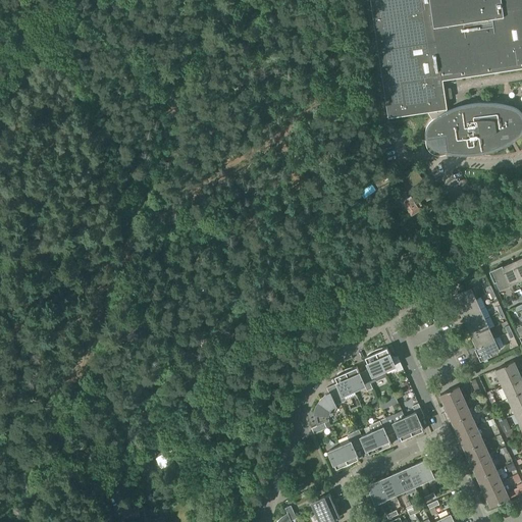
[(521,0),(370,0),(388,117),(428,112),(433,119),(430,123),(429,123),(427,127),(427,128),(426,133),(427,138),(429,142),(430,143),(432,146),(437,148),(442,150),(449,151),(453,152),(458,152),(463,153),(468,153),(474,152),(479,152),(484,151),(489,150),(493,148),(499,147),(504,145),(509,142),(513,139),(518,137),(521,134),(521,133),(521,131),(521,114),(521,113),(518,110),(517,110),(513,108),(509,106),(503,105),(499,104),(493,104),(487,103),(482,103),(477,104),(471,104),(467,105),(462,106),(457,108),(452,110),(448,111),(447,109),(448,109),(444,80),(521,67),(521,0)]
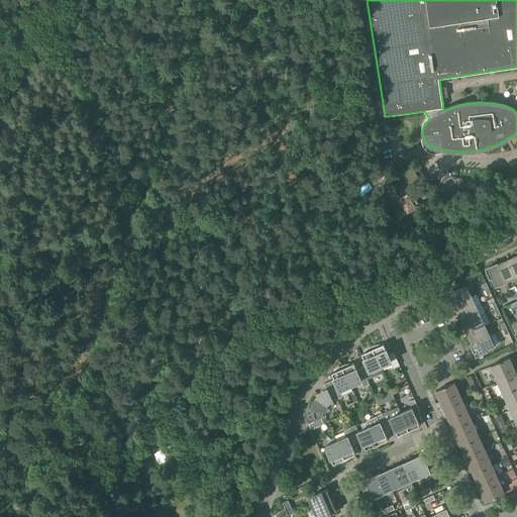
[(424,183),(415,189),(421,200),(431,194),(424,183)]
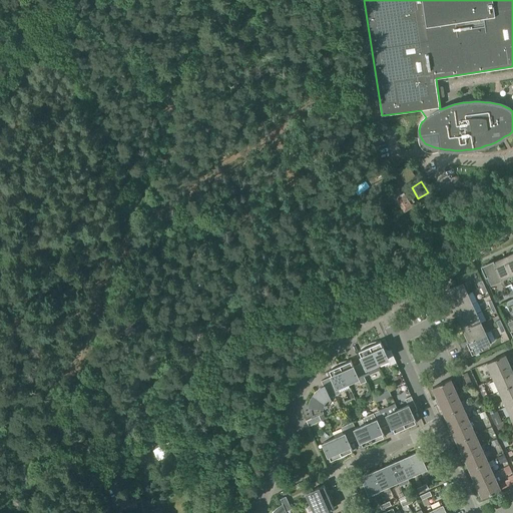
[(404,212),(418,203),(408,188),(395,196),(404,212)]
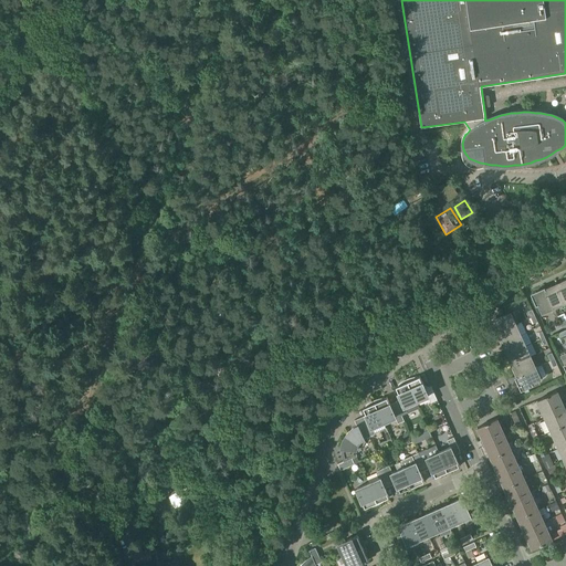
[(565,280),(556,285),(565,303),(565,302),(565,280)]
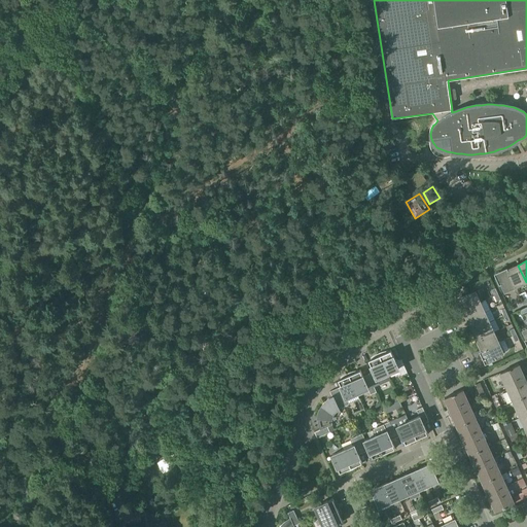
[(516,286),(526,282),(518,266),(507,270),(516,286)]
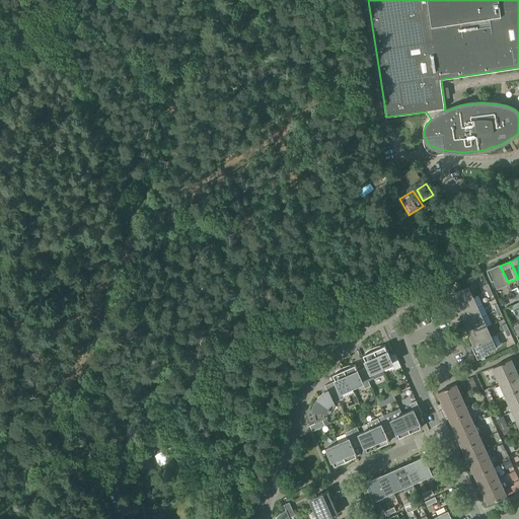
[(509,284),(508,282),(500,266),(490,271),(498,289),(509,284)]
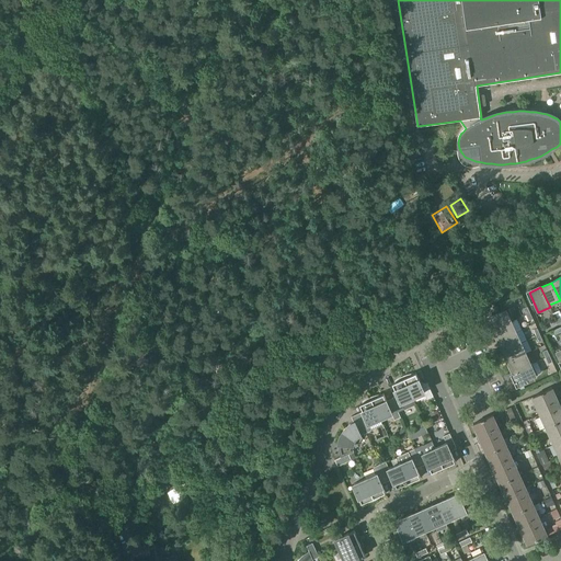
[(511,321),(511,322),(513,321),(507,309),(488,319),(493,330),(511,321)]
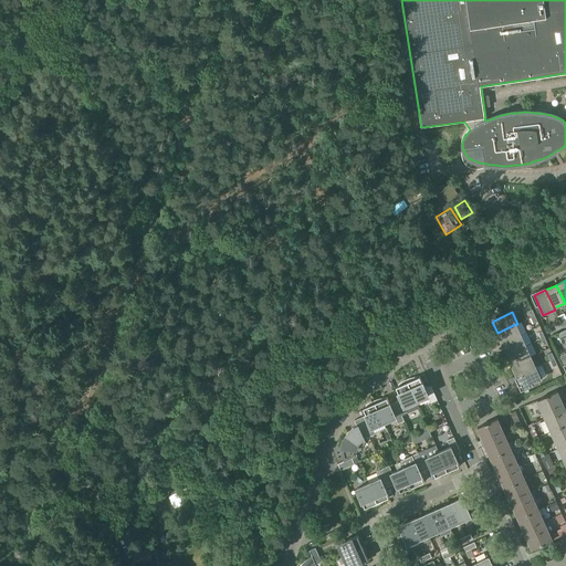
[(502,344),(521,335),(515,325),(515,324),(498,333),(502,344)]
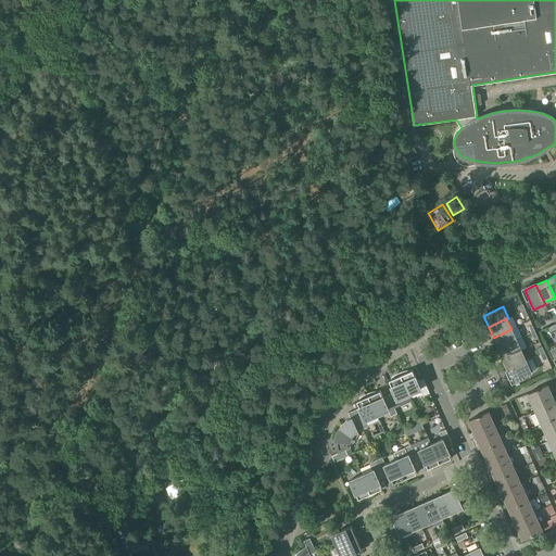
[(512,329),(493,338),(498,348),(516,340),(512,329)]
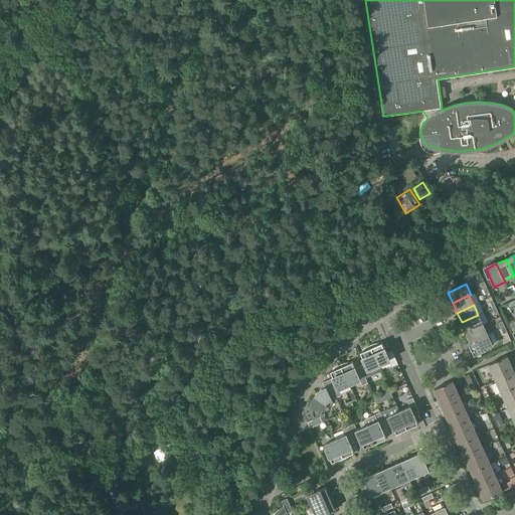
[(466,332),(483,325),(478,315),(462,322),(466,332)]
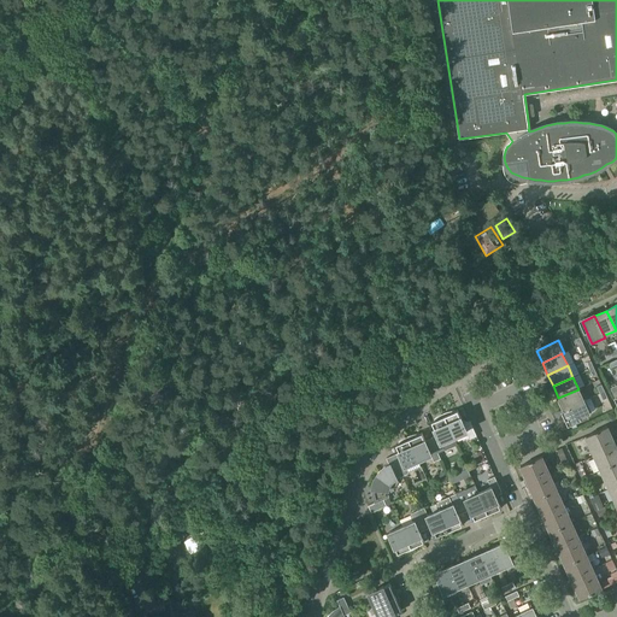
[(579,389),(558,398),(564,410),(583,401),(583,400),(579,389)]
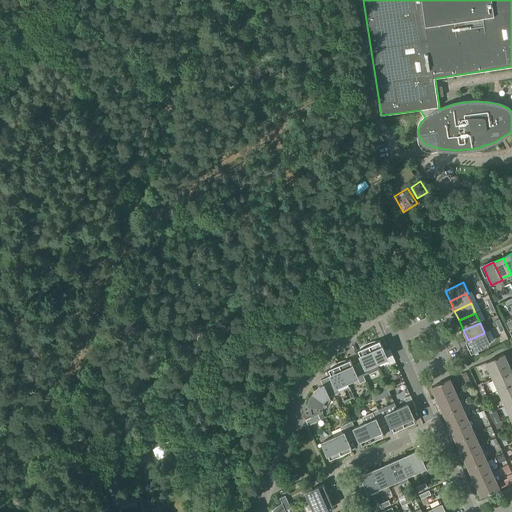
[(484,333),(468,340),(472,350),(491,342),(486,331),(484,332),(484,333)]
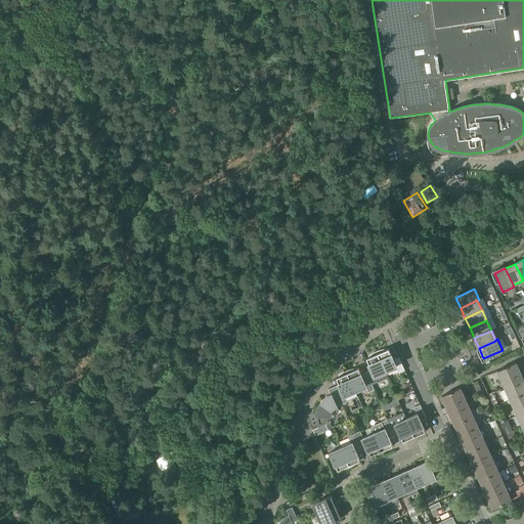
[(377,351),(386,372),(396,366),(399,374),(405,370),(399,358),(394,360),(389,349),(387,350),(386,349),(384,349),(382,350),(380,350),(378,351),(377,351)]
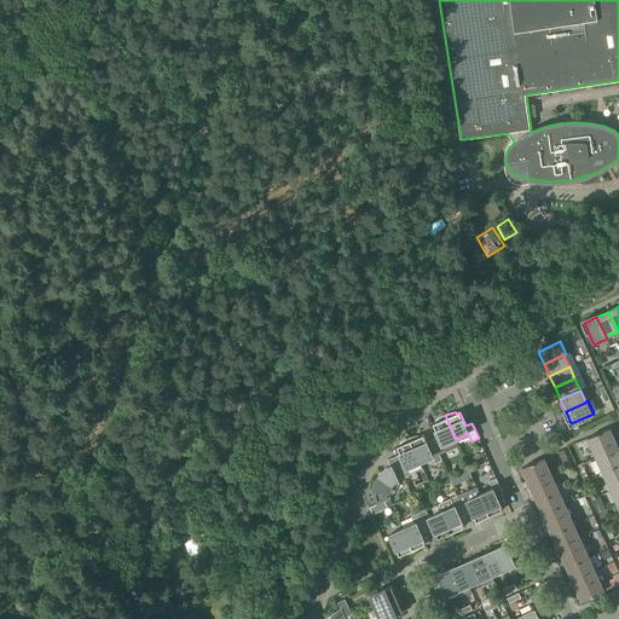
[(435,446),(440,455),(446,452),(443,444),(456,439),(445,415),(443,416),(439,418),(438,420),(435,421),(435,422),(433,423),(439,437),(433,440),(435,446)]
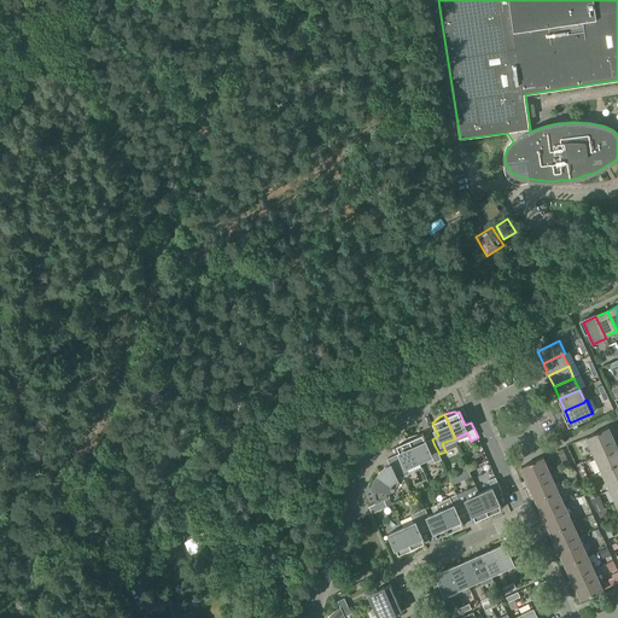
[(601,471),(617,462),(617,449),(617,448),(617,447),(617,442),(617,439),(614,441),(608,427),(599,432),(599,431),(595,432),(595,433),(587,437),(601,471)]
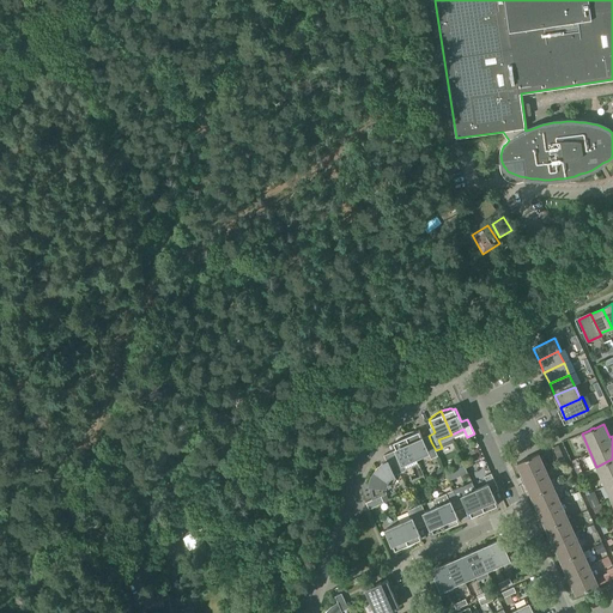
[(405,434),(416,457),(428,451),(431,460),(438,456),(436,450),(431,442),(425,444),(419,431),(417,432),(417,431),(413,431),(411,432),(408,432),(406,434),(405,434)]
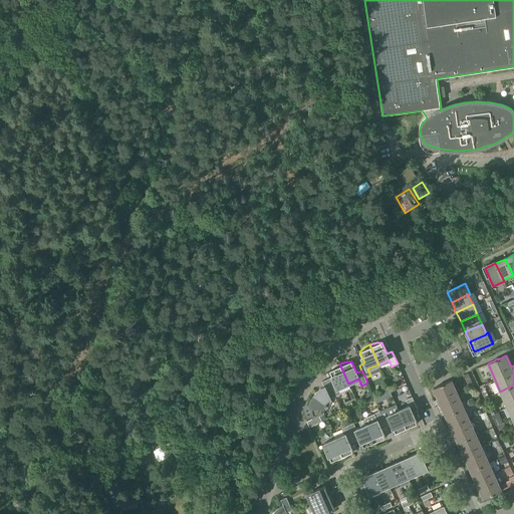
[(332,383),(329,384),(335,397),(341,395),(338,388),(348,383),(339,363),(337,365),(335,366),(333,367),(331,368),(332,369),(330,370),(334,381),(332,383)]
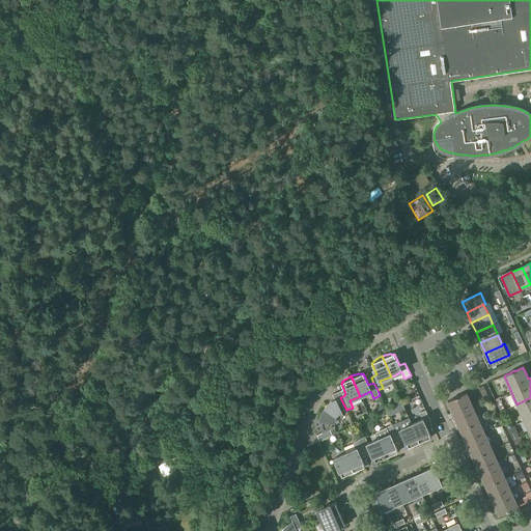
[(488,397),(483,386),(479,388),(484,399),(488,397)]
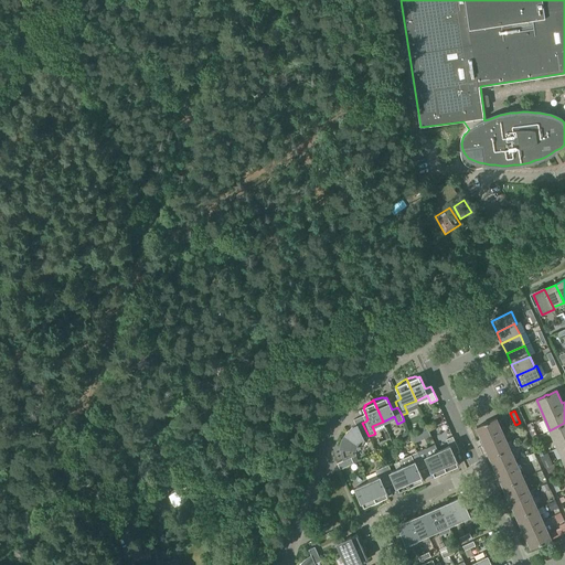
[(433,416),(436,425),(444,422),(440,413),(433,416)]
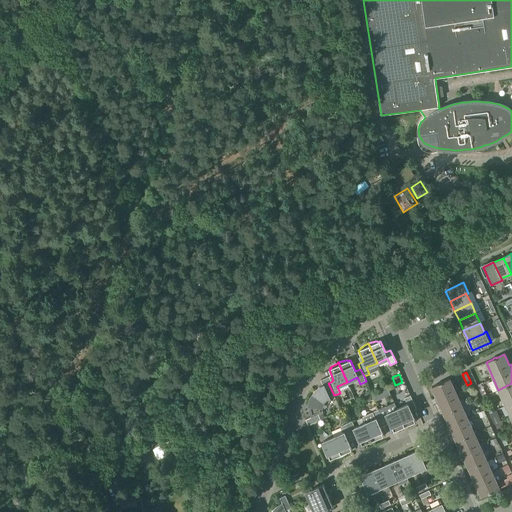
[(310,416),(311,417),(323,412),(322,411),(322,409),(322,407),(322,406),(323,404),(323,403),(324,402),(325,400),(326,400),(327,398),(329,398),(334,395),(328,383),(326,378),(321,381),(323,386),(321,387),(319,388),(318,389),(316,391),(315,392),(313,394),(312,396),(311,397),(311,399),(310,401),(309,403),(309,405),(309,407),(309,409),(309,411),(310,414),(310,416)]
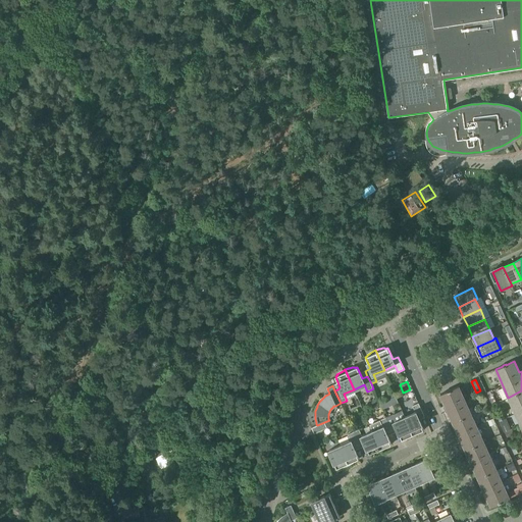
[(453,423),(471,415),(459,386),(451,390),(451,389),(448,390),(448,392),(440,395),(446,406),(444,407),(445,410),(446,413),(448,412),(453,423)]
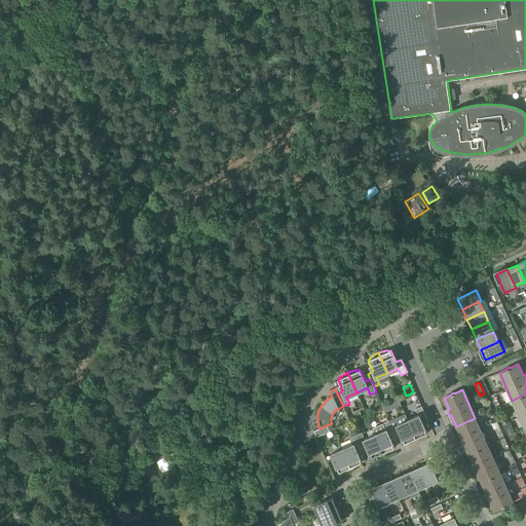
[(525,428),(525,427),(525,393),(512,401),(525,428)]
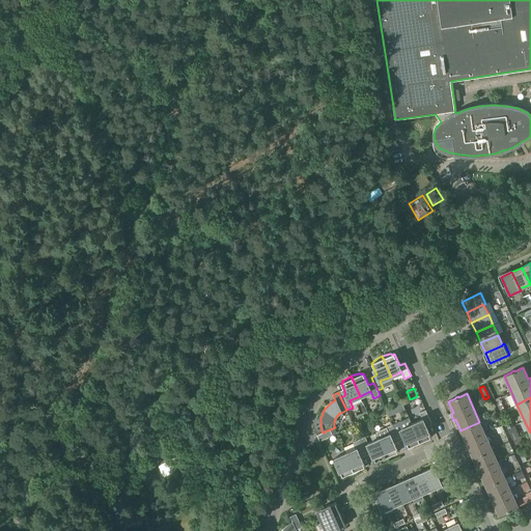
[(412,424),(421,445),(423,443),(429,439),(428,439),(430,438),(426,426),(431,423),(425,411),(420,413),(422,420),(412,424)]
